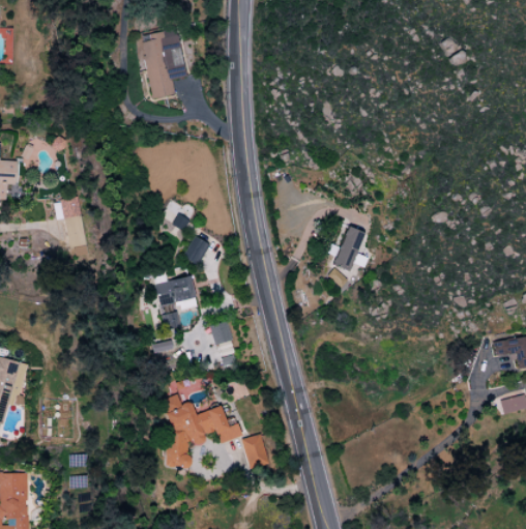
[(141,35),(152,98),(176,94),(173,79),(187,76),(178,28),(141,35)]
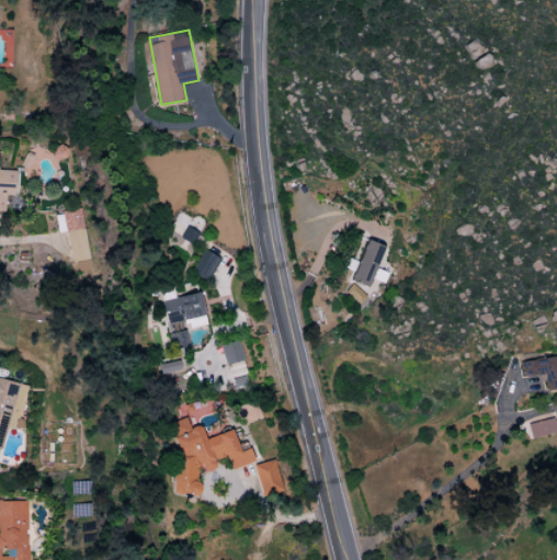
[(86,228),(83,208),(66,210),(68,230),(86,228)]
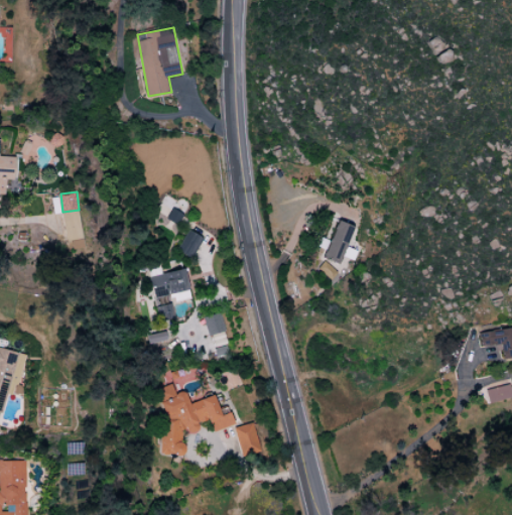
[(62,213),(59,197),(53,198),(55,214),(62,213)]
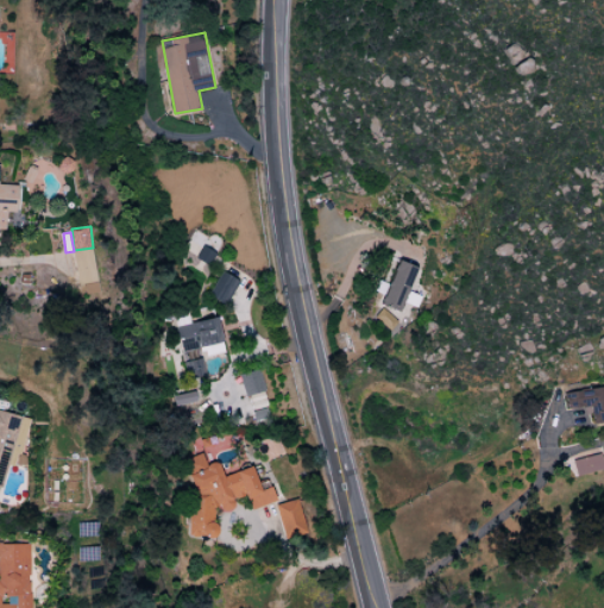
[(218,252),(203,245),(199,259),(213,265),(218,252)]
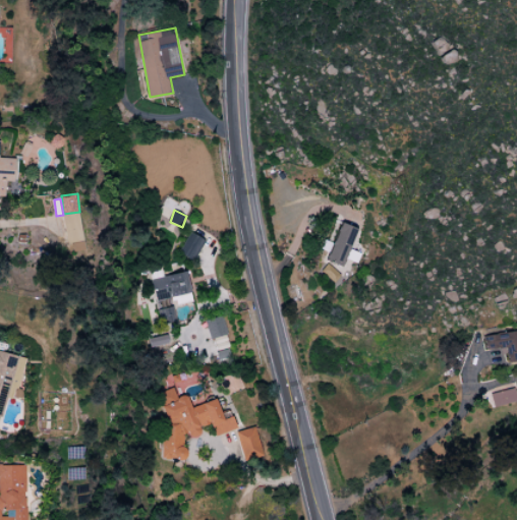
[(359,228),(343,222),(328,261),(344,267),(347,257),(359,263),(362,252),(352,248),(359,228)]
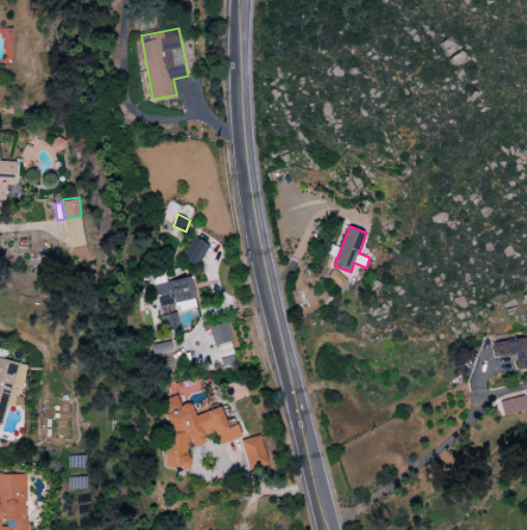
[(184,257),(199,266),(211,245),(196,236),(184,257)]
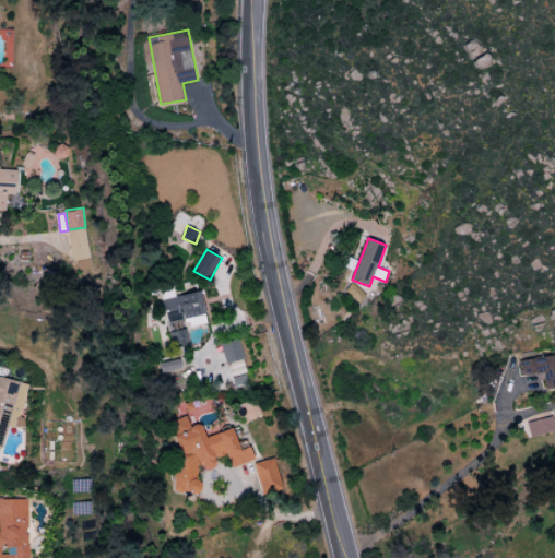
[(164,299),(170,325),(208,317),(201,291),(164,299)]
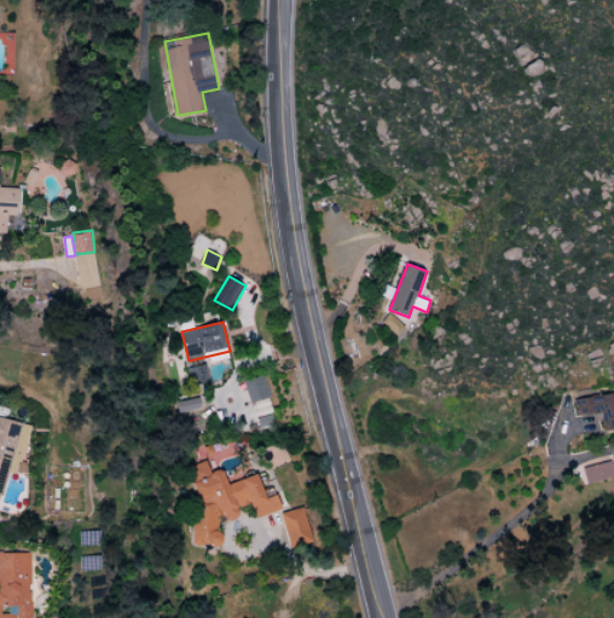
[(272,397),(266,375),(245,380),(252,402),(272,397)]
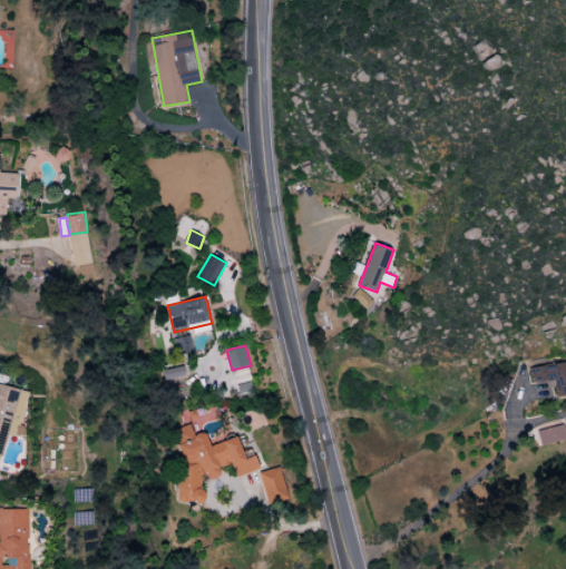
[(565,361),(530,368),(533,383),(555,379),(558,396),(565,395),(565,361)]
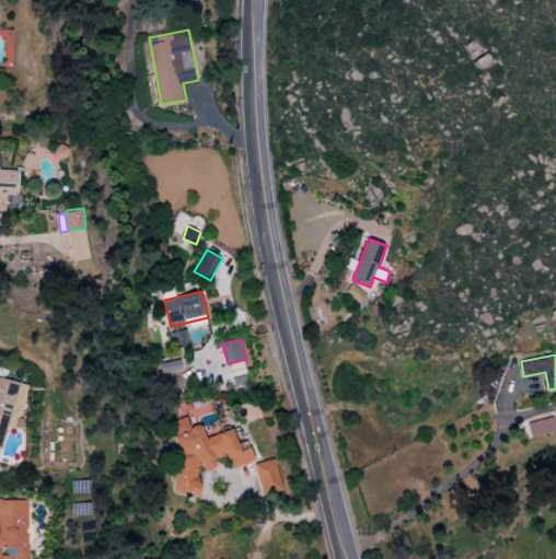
[(24,383),(0,376),(0,453),(7,455),(24,383)]
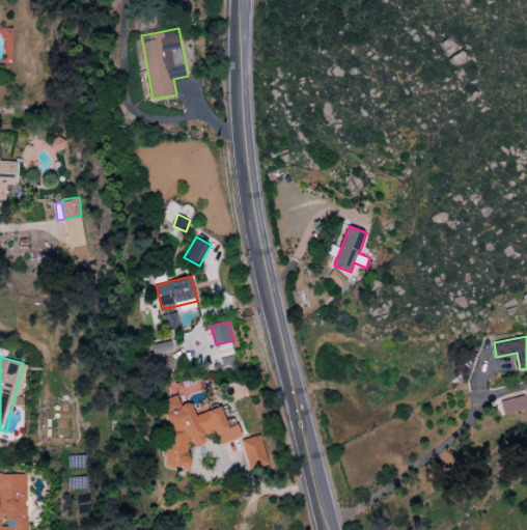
[(500,396),(504,415),(526,409),(526,390),(500,396)]
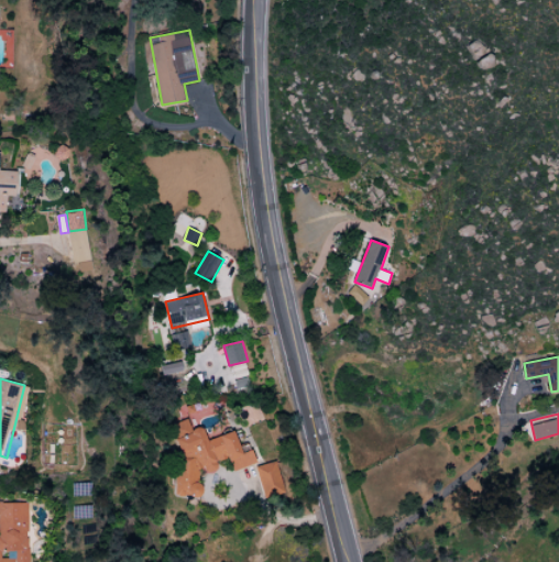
[(176,495),(177,495),(203,497),(204,483),(199,477),(200,470),(219,471),(220,461),(230,458),(234,471),(258,463),(251,443),(241,447),(236,431),(208,440),(205,428),(193,427),(189,419),(173,423),(173,429),(182,456),(182,458),(186,470),(177,470),(177,483),(177,484),(176,495)]
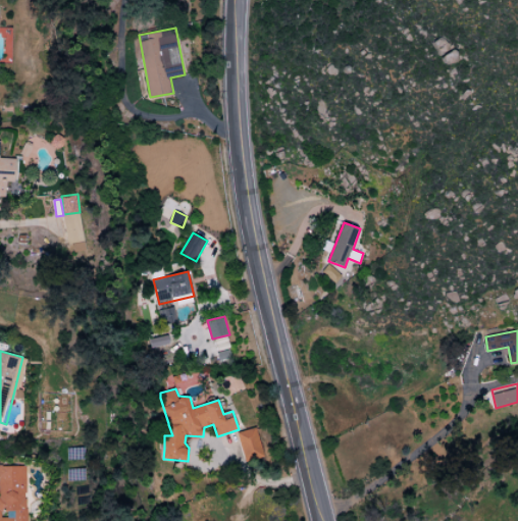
[(246,461),(265,456),(258,426),(239,431),(246,461)]
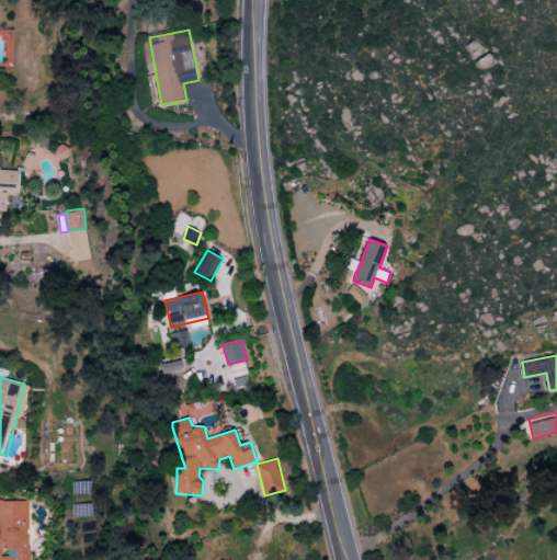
[(30,559),(30,500),(0,500),(0,559),(30,559)]
